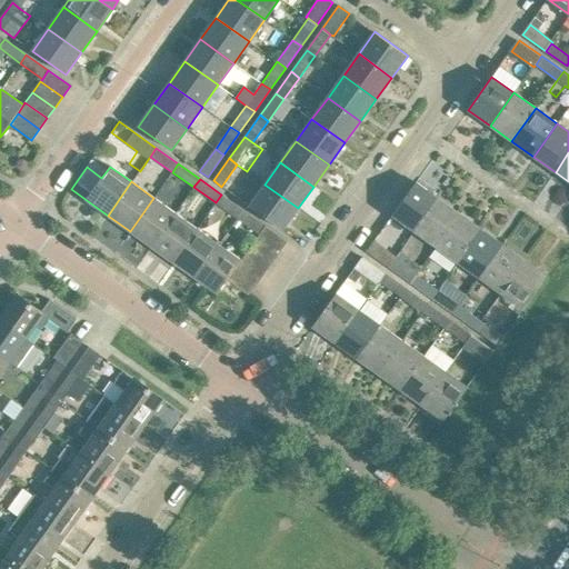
[(415,231),(438,198),(416,182),(392,216),(415,231)]
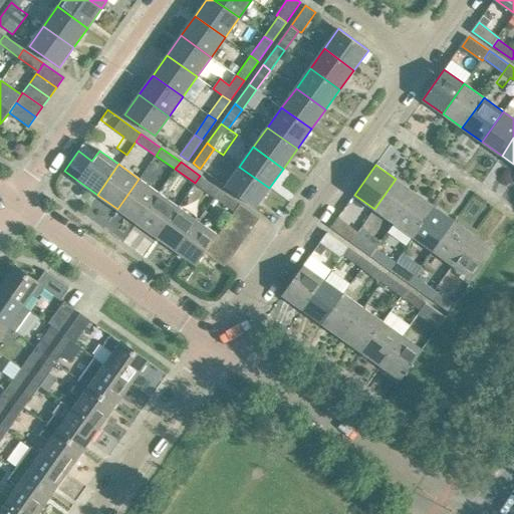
[(255,208),(269,188),(239,167),(225,187),(255,208)]
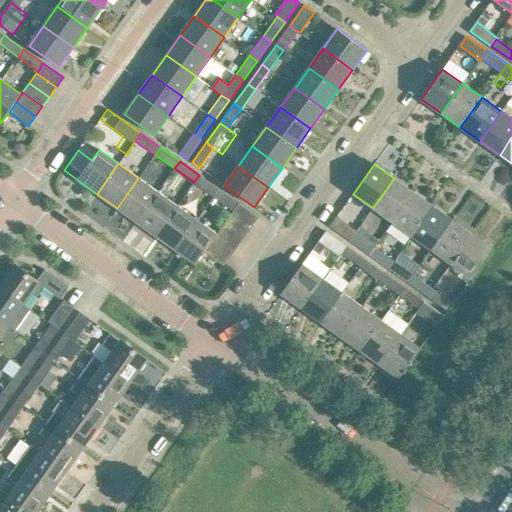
[(219,189),(199,175),(194,182),(213,196),(219,189)]
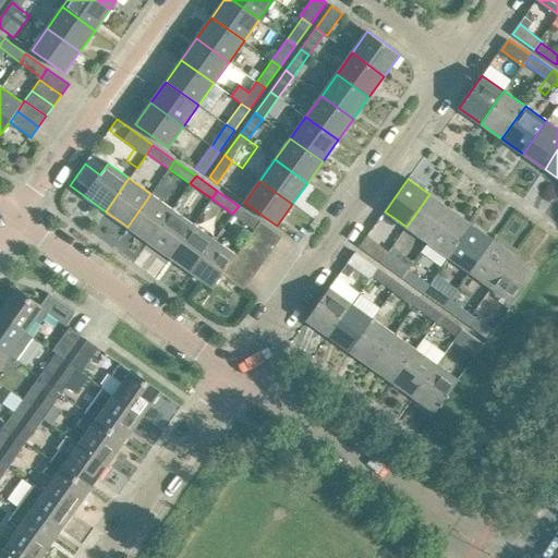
[(148,242),(172,209),(150,194),(128,227),(148,242)]
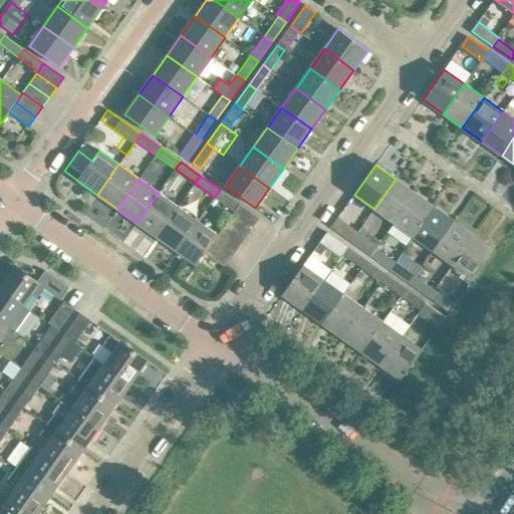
[(394,223),(416,193),(396,179),(374,209),(394,223)]
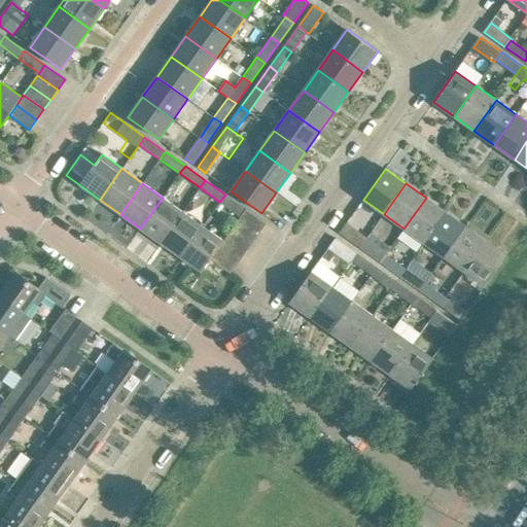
[(245,209),(225,195),(219,202),(240,216),(245,209)]
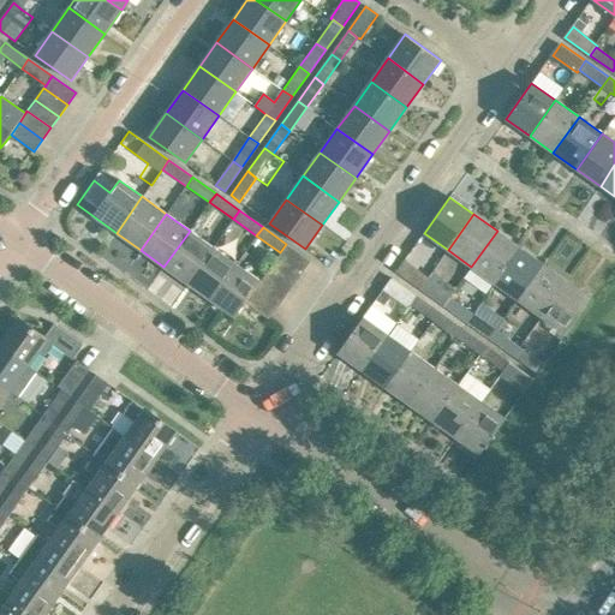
[(187,284),(214,248),(190,231),(163,267),(187,284)]
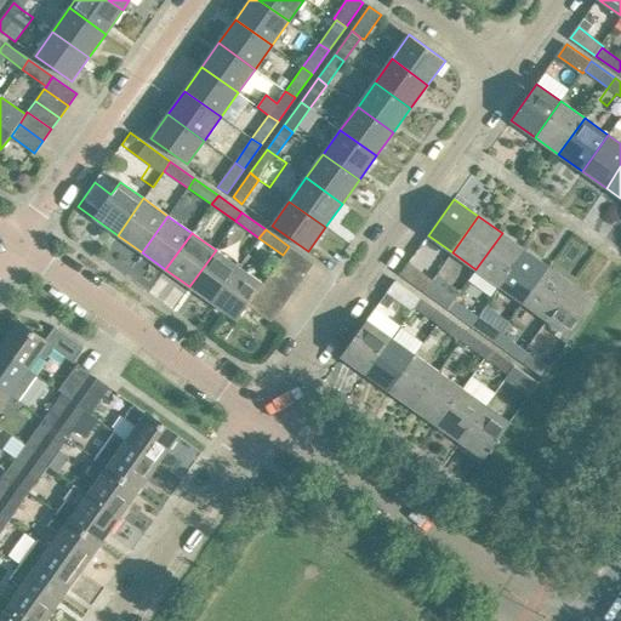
[(500,286),(525,250),(502,233),(476,269),(500,286)]
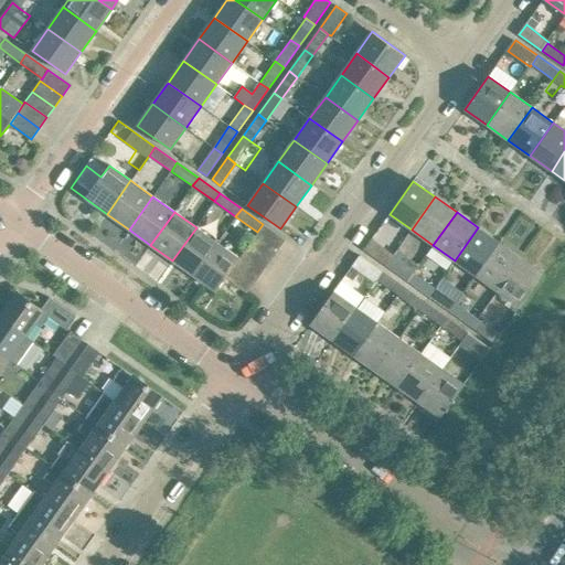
[(285,240),(263,224),(257,232),(256,235),(277,251),(285,240)]
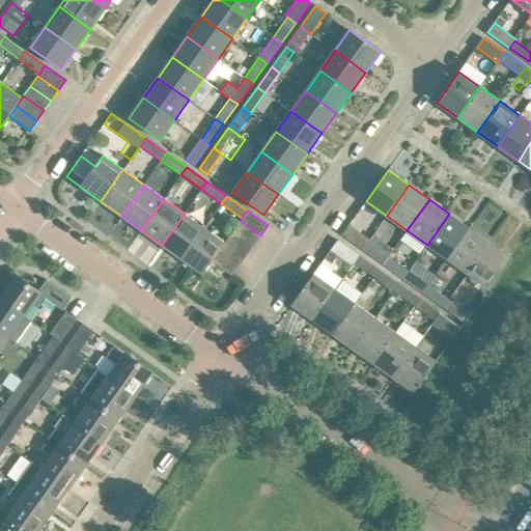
[(183,259),(204,228),(185,214),(162,245),(183,259)]
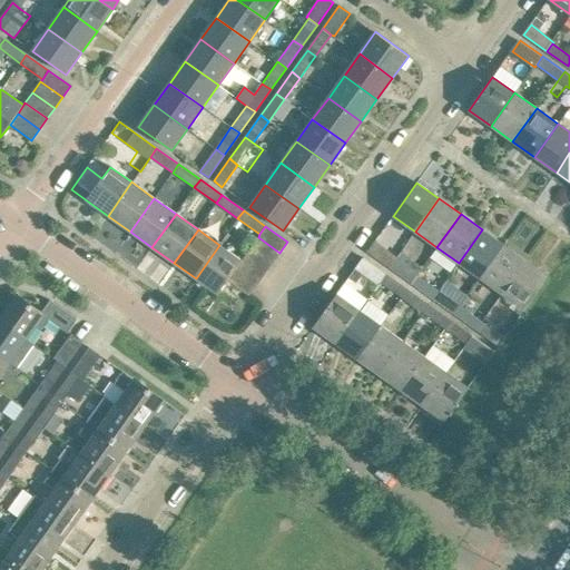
[(481,278),(504,245),(482,229),(459,263),(481,278)]
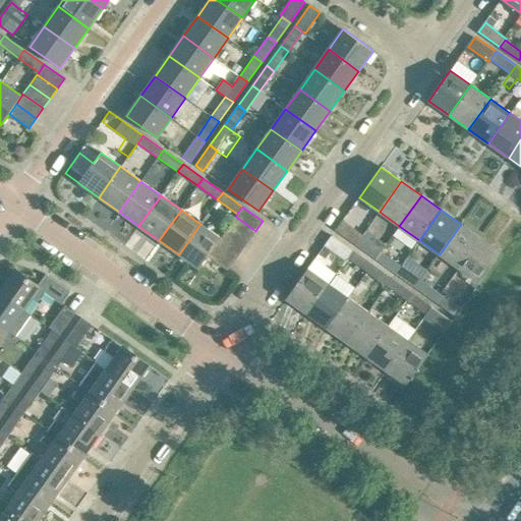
[(255,231),(236,217),(229,226),(248,241),(255,231)]
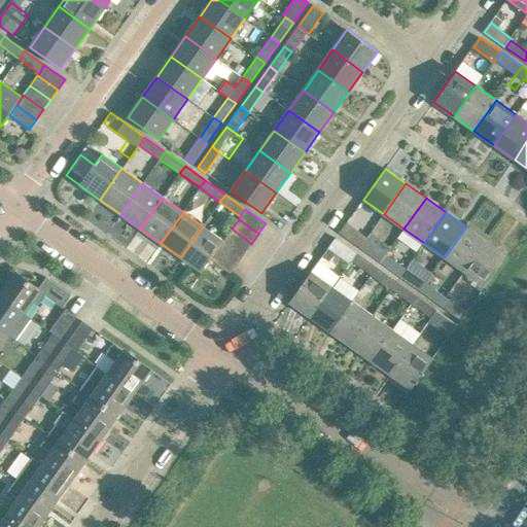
[(369,237),(348,222),(341,233),(361,247),(369,237)]
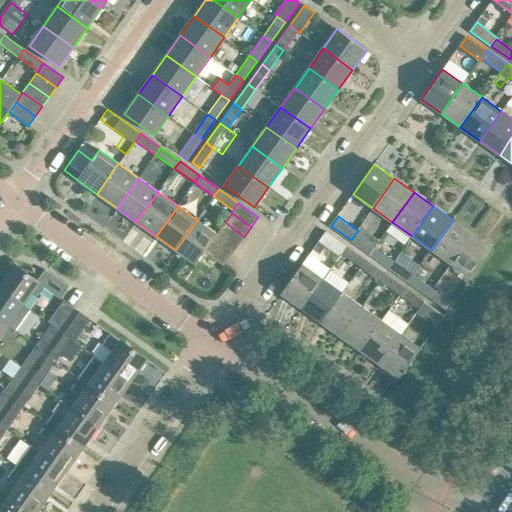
[(204,252),(211,242),(217,234),(197,220),(176,250),(196,264),(204,252)]
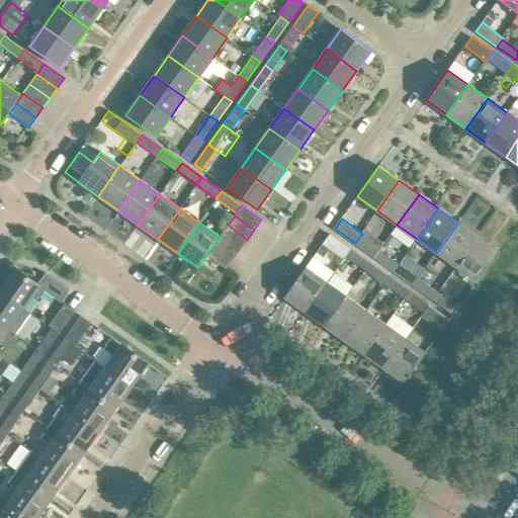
[(456,267),(479,237),(458,223),(437,253),(456,267)]
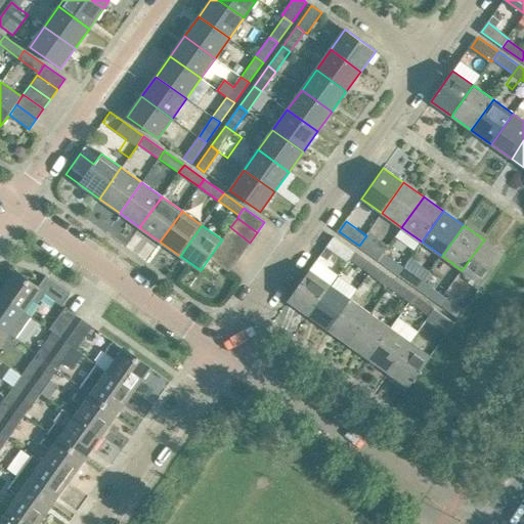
[(250,243),(230,227),(223,237),(244,252),(250,243)]
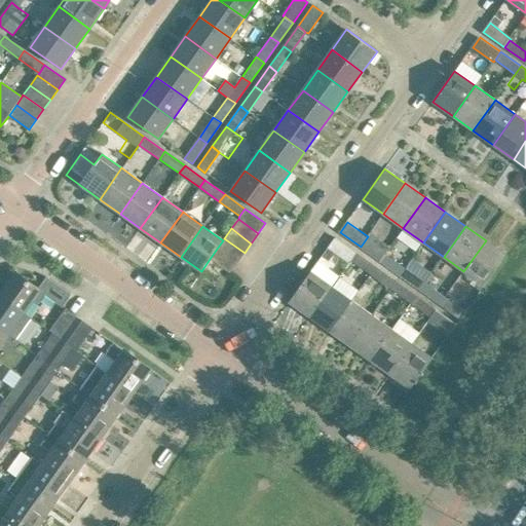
[(370,233),(368,236),(361,247),(380,261),(385,254),(389,248),(370,233)]
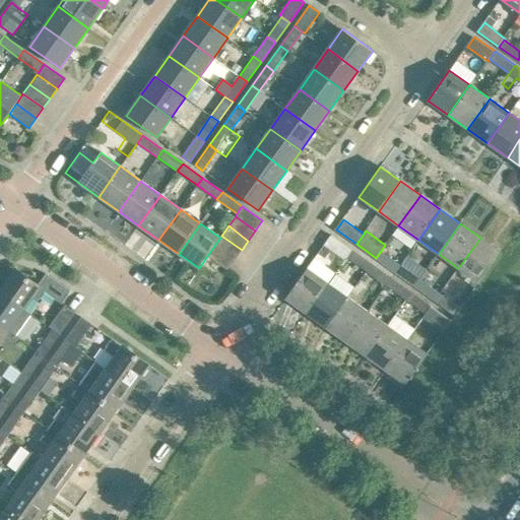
[(352,249),(332,235),(325,245),(315,258),(322,263),(331,250),(344,259),(346,256),(352,249)]
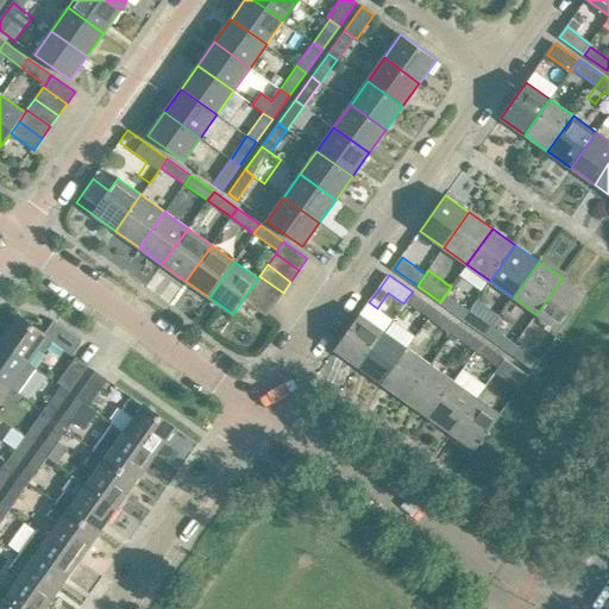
[(259,276),(258,278),(251,288),(275,305),(283,293),(259,276)]
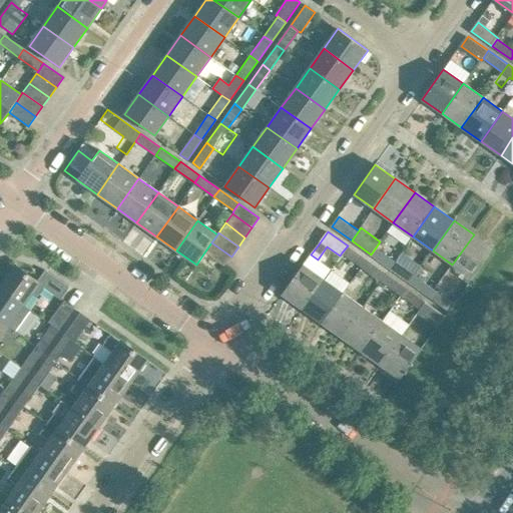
[(493,248),(474,234),(452,265),(472,279),(493,248)]
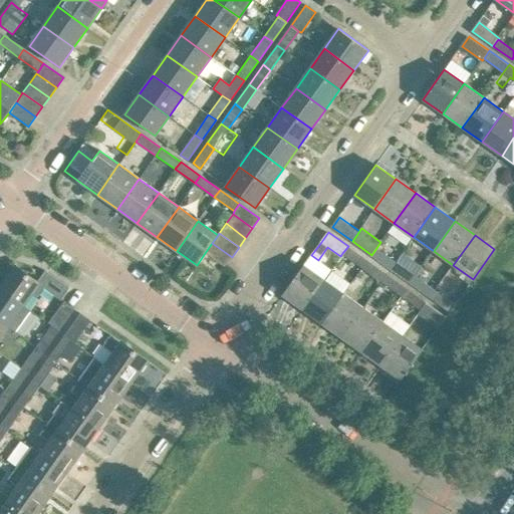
[(232,257),(212,243),(205,253),(225,267),(232,257)]
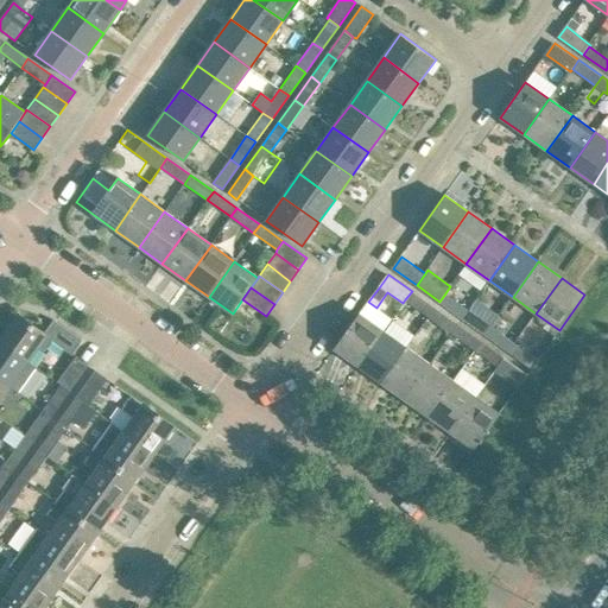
[(436,308),(412,291),(405,299),(429,316),(436,308)]
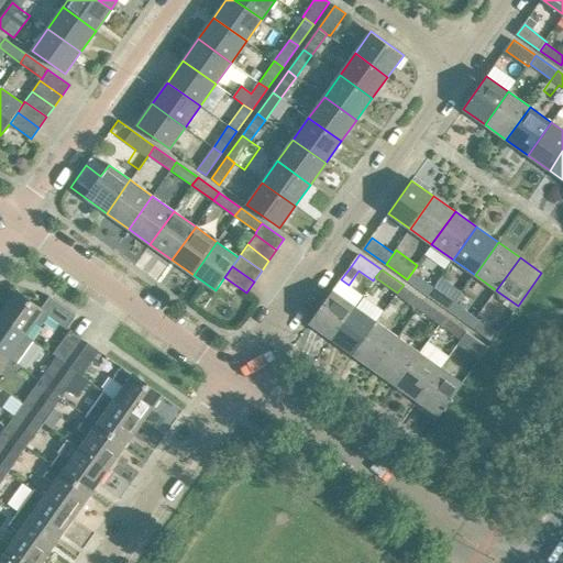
[(434,287),(412,272),(407,279),(429,295),(434,287)]
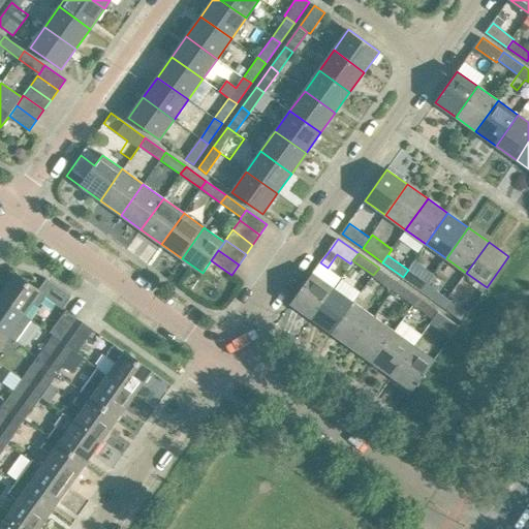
[(399,282),(379,268),(373,275),(394,289),(399,282)]
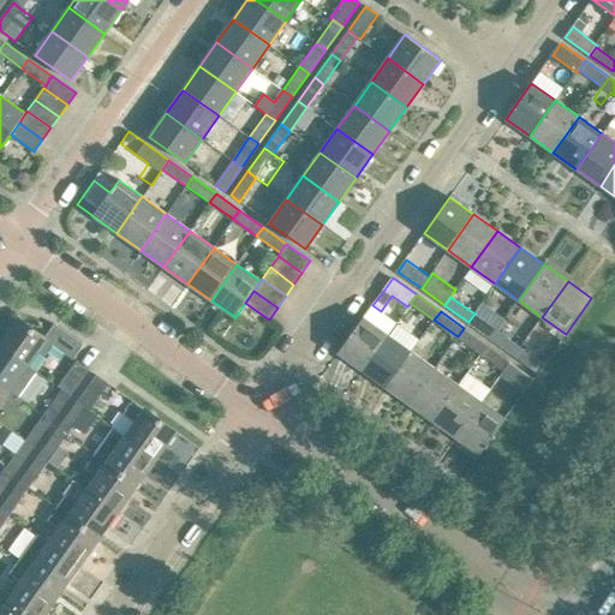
[(499,330),(475,314),(469,322),(493,339),(499,330)]
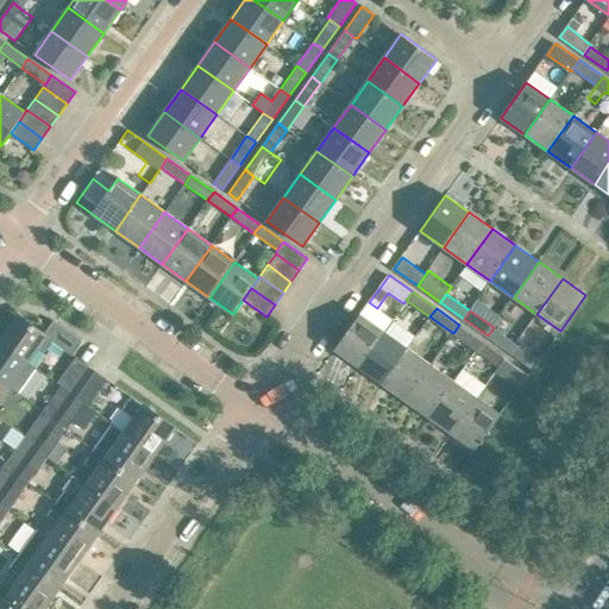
[(358,366),(384,331),(360,314),(334,350),(358,366)]
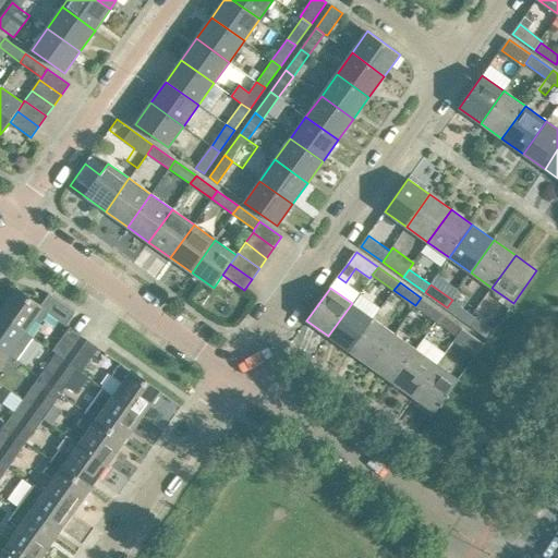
[(17,290),(0,313),(32,335),(47,312),(65,326),(75,312),(49,293),(40,306),(17,290)]
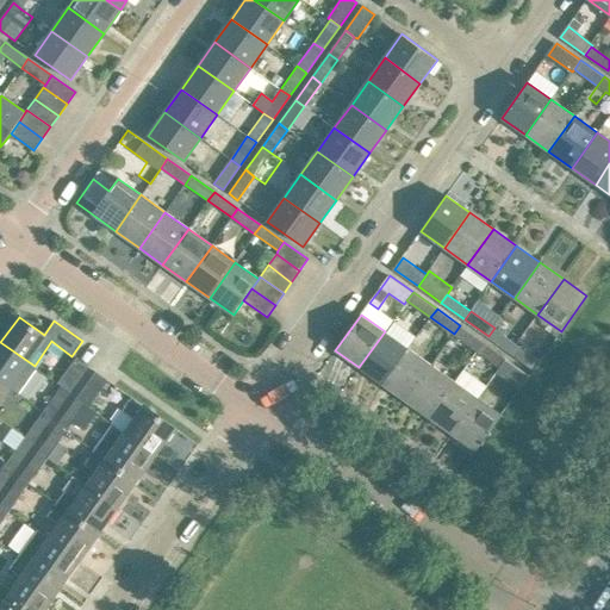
[(484,342),(460,325),(454,334),(478,352),(484,342)]
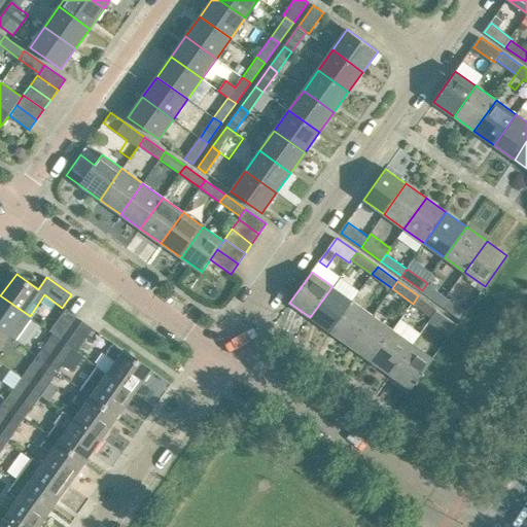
[(447,297),(427,283),(422,290),(442,305),(447,297)]
